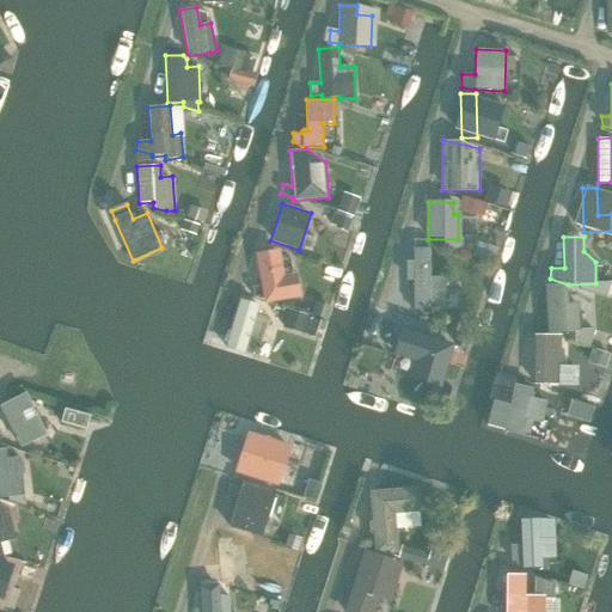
[(254,298),(263,297),(264,304),(300,298),(297,274),(285,276),(280,249),(255,254),(261,286),(251,287),(254,298)]
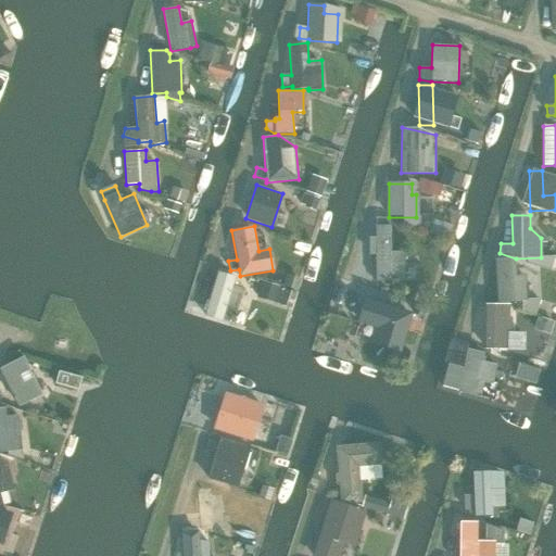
[(375,226),(375,243),(370,243),(370,254),(375,254),(376,282),(404,282),(404,253),(390,253),(390,226),(375,226)]
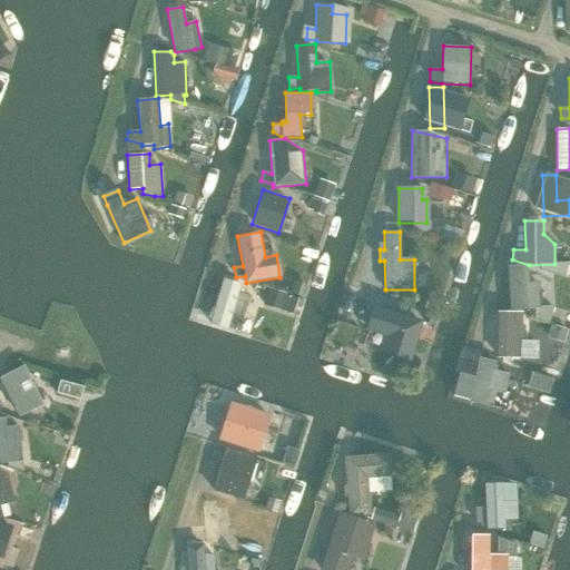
[(508,267),(510,311),(539,310),(538,283),(529,284),(528,267),(522,266),(508,267)]
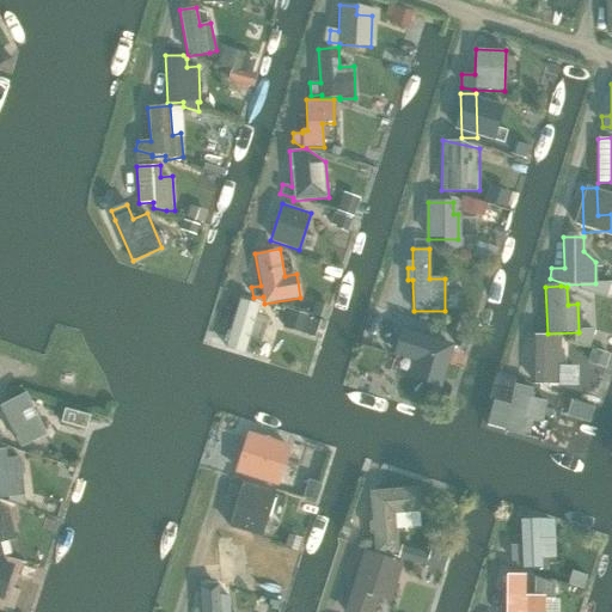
[(239,299),(225,348),(244,354),(259,305),(239,299)]
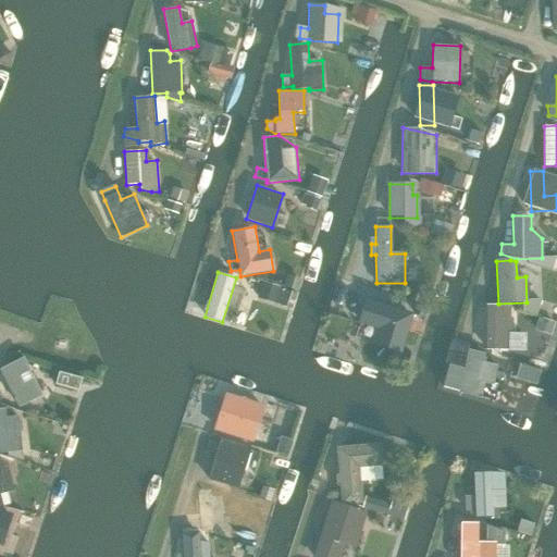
[(338,347),(354,353),(374,293),(359,288),(338,347)]
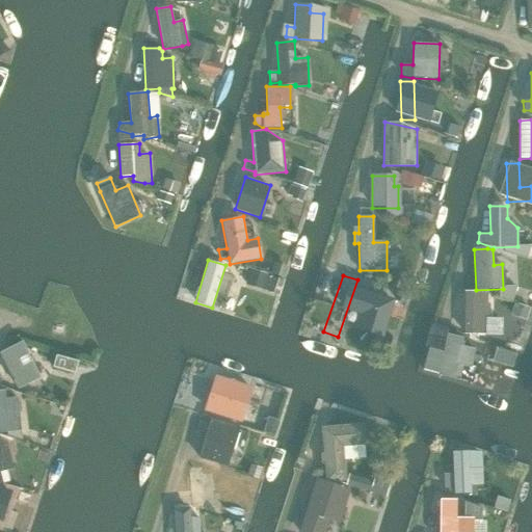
[(463,292),(463,335),(487,335),(487,292),(463,292)]
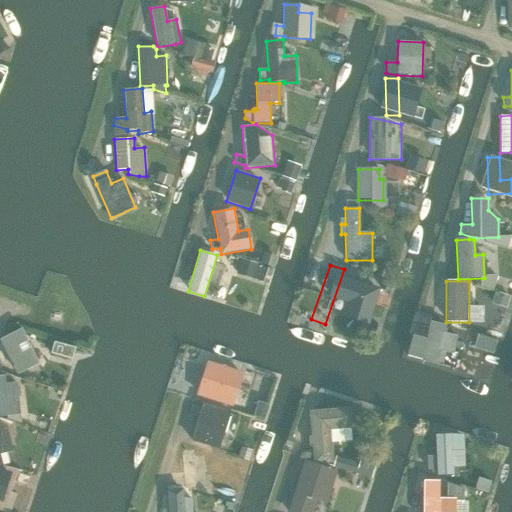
[(412,336),(407,356),(421,360),(421,361),(437,366),(441,351),(452,354),(457,337),(443,333),(445,326),(430,322),(426,339),(412,336)]
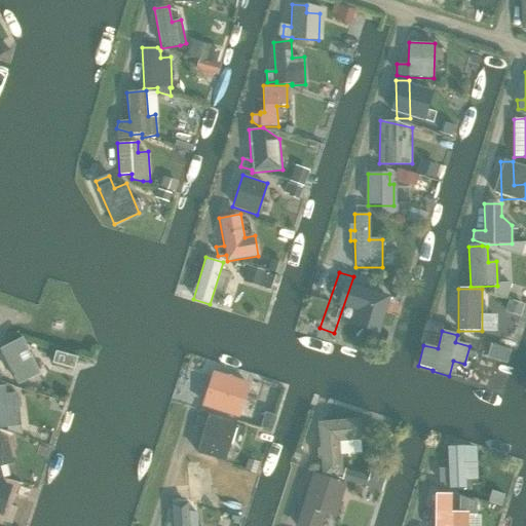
[(41,373),(23,337),(0,349),(0,350),(17,385),(41,373)]
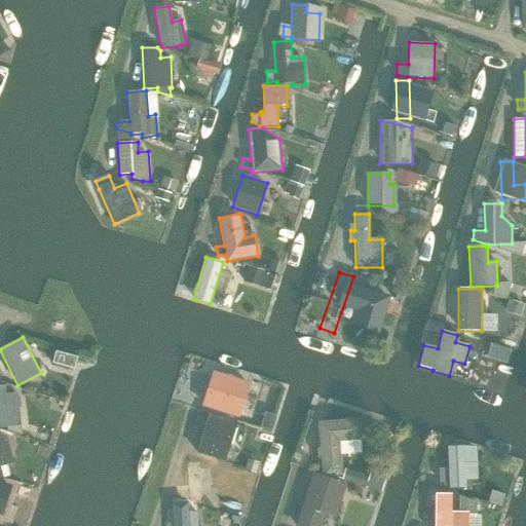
[(249,382),(212,370),(201,405),(237,417),(249,382)]
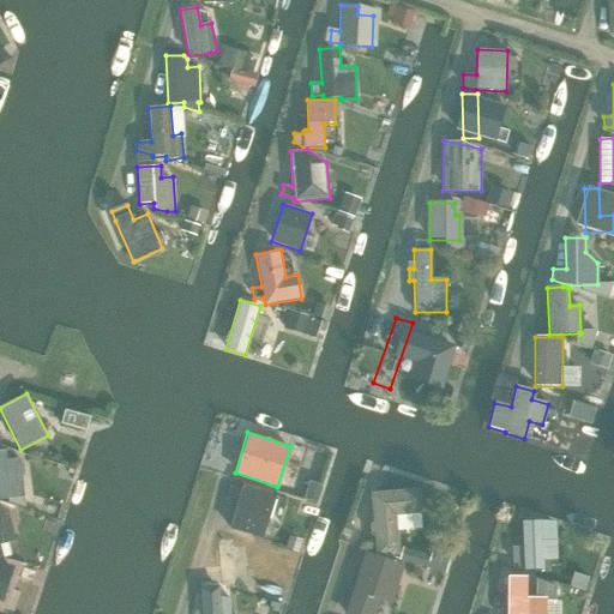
[(0,499),(25,497),(20,458),(6,459),(5,450),(0,450),(0,499)]
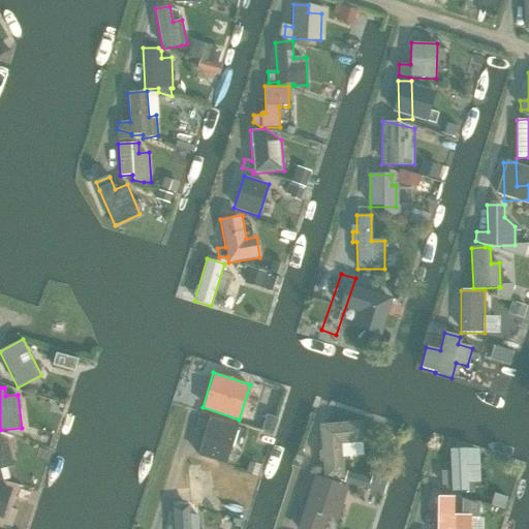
[(226,464),(239,425),(210,416),(198,456),(226,464)]
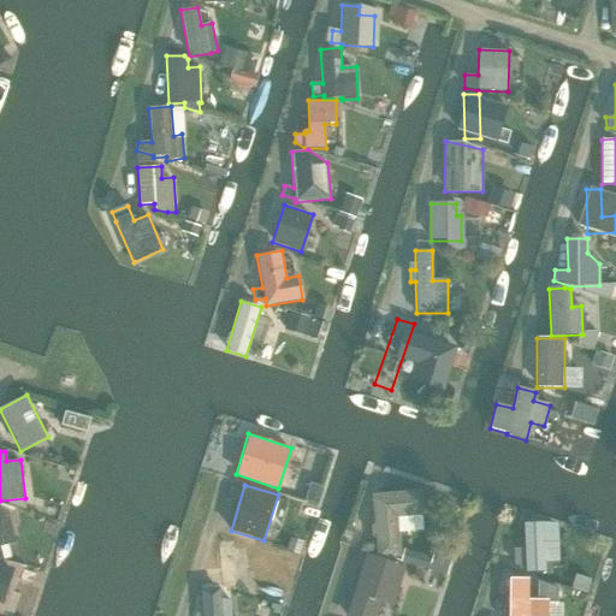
[(378,558),(379,558),(402,556),(398,517),(424,515),(421,490),(372,495),(378,558)]
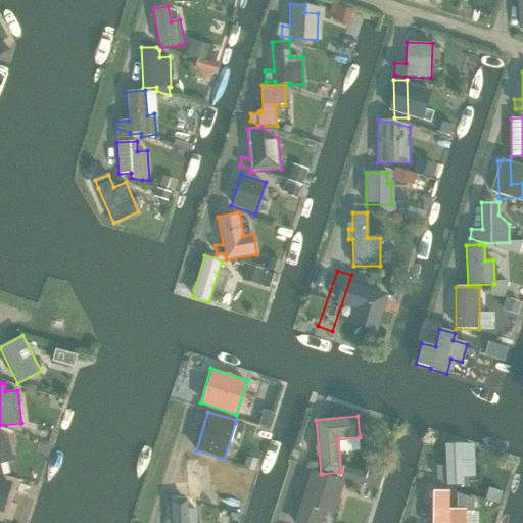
[(0,474),(4,476),(0,463),(13,460),(7,434),(0,429),(0,474)]
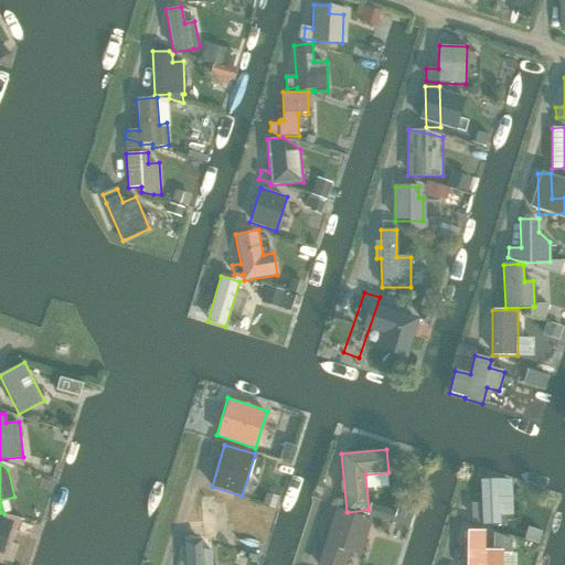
[(471,518),(482,523),(482,525),(500,524),(499,497),(511,497),(510,479),(480,480),(481,503),(470,504),(471,518)]
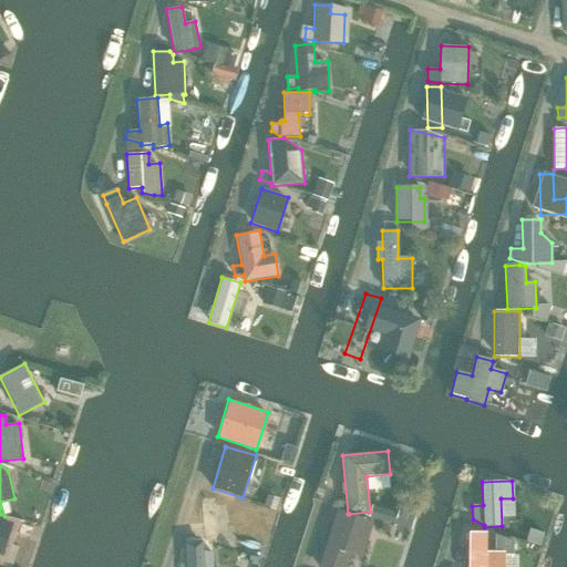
[(215,498),(202,500),(204,540),(216,540),(216,518),(227,516),(226,505),(215,505),(215,498)]
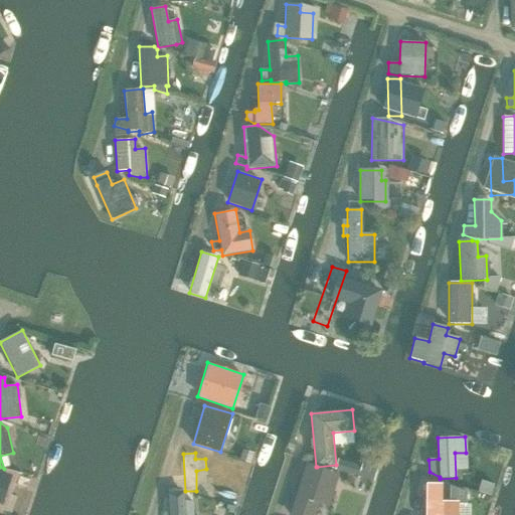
[(339,474),(317,467),(316,467),(306,463),(289,514),(315,514),(319,504),(329,507),(339,474)]
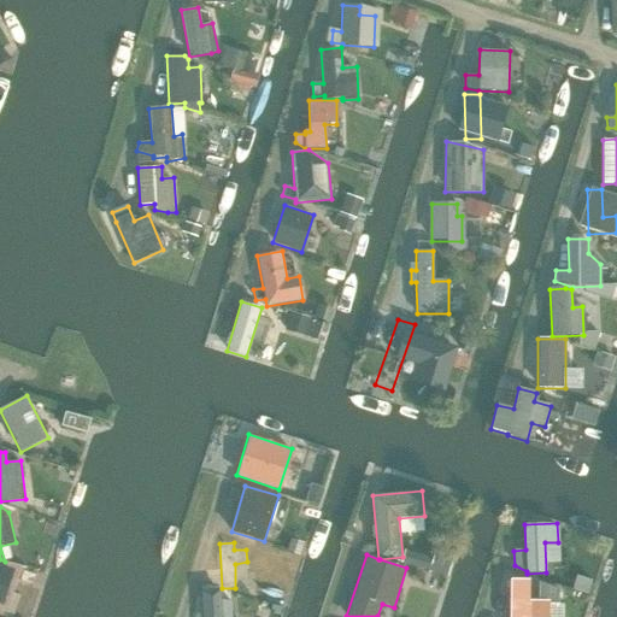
[(529,603),(529,579),(510,579),(510,616),(548,616),(548,604),(558,604),(558,588),(539,581),(539,603),(529,603)]
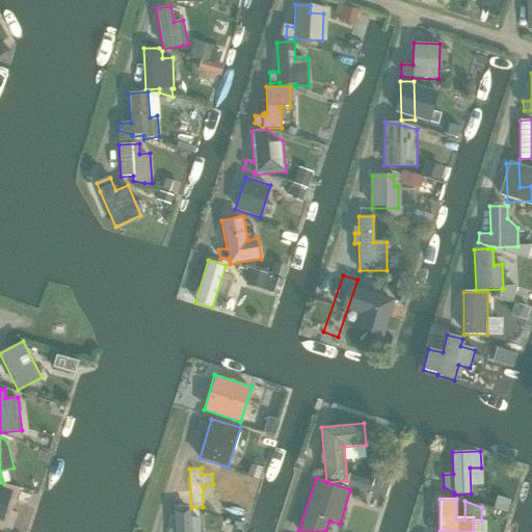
[(173,508),(174,531),(191,531),(189,508),(173,508)]
